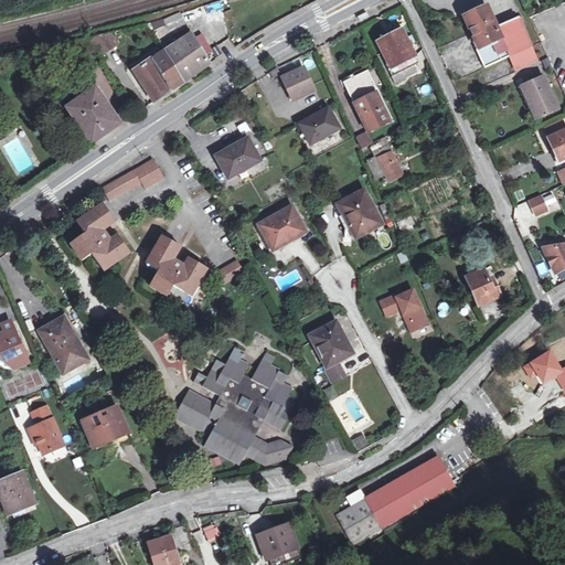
[(491,6),(465,18),(481,53),(505,42),(508,41),(501,28),(491,6)]
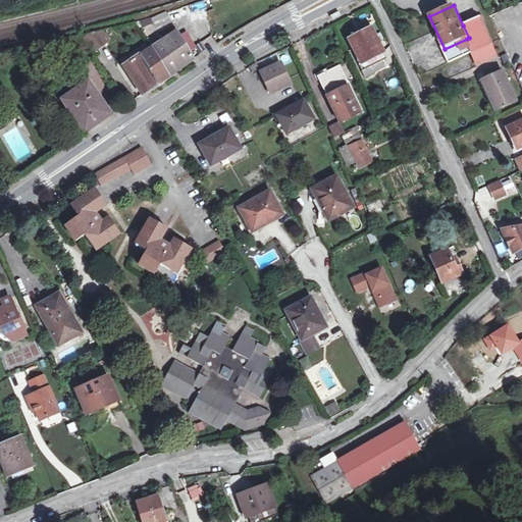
[(169,21),(165,12),(150,19),(155,29),(169,21)]
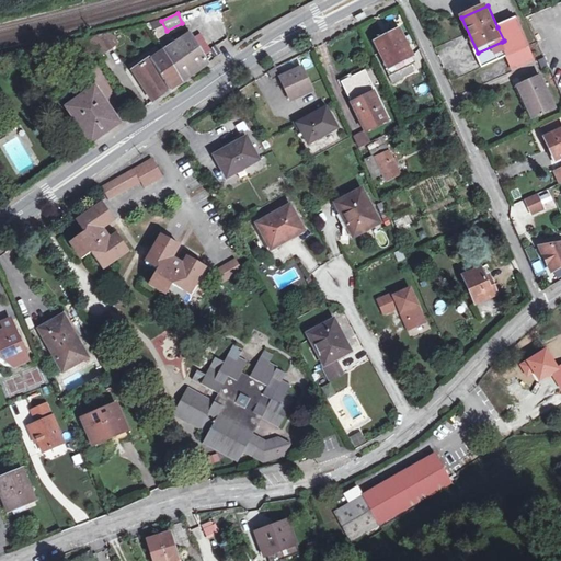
[(518,19),(497,27),(504,41),(502,42),(508,57),(510,58),(530,48),(531,48),(518,19)]
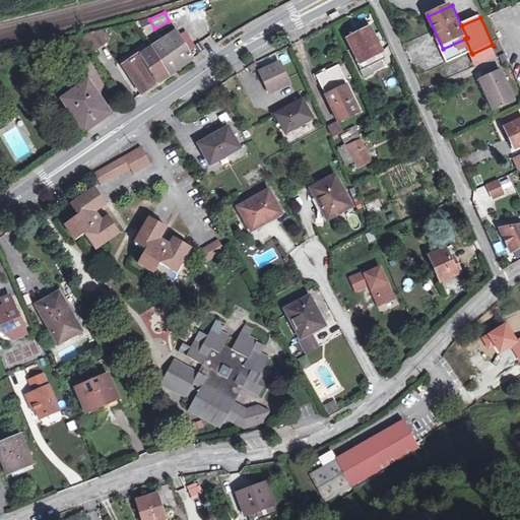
[(377,43),(374,38),(370,28),(348,40),(360,64),(358,65),(364,77),(374,72),(371,66),(381,61),(385,59),(377,43)]
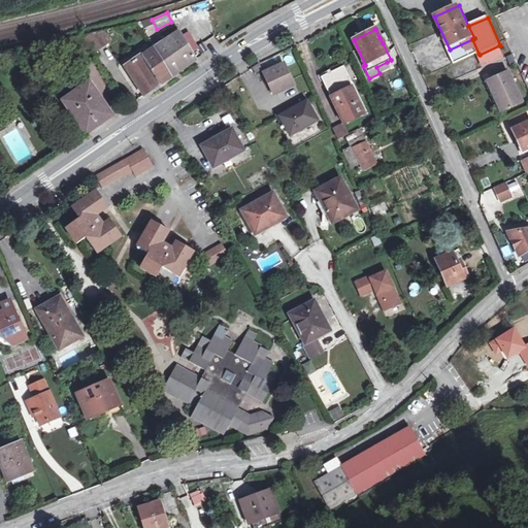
[(104,31),(97,33),(104,43),(110,40),(104,31)]
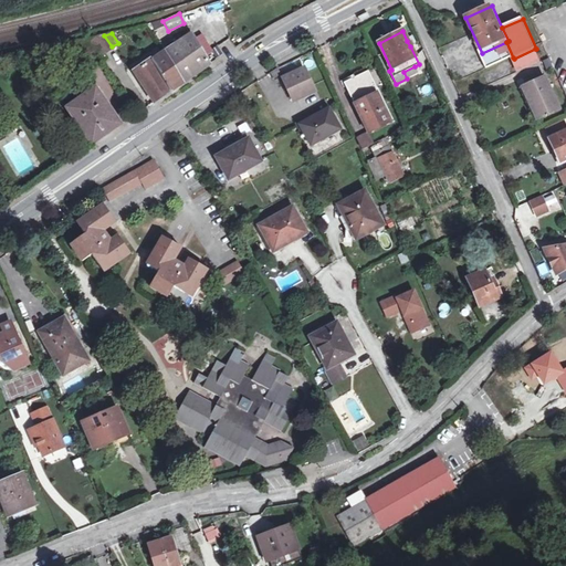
[(190,34),(163,52),(182,83),(209,65),(190,34)]
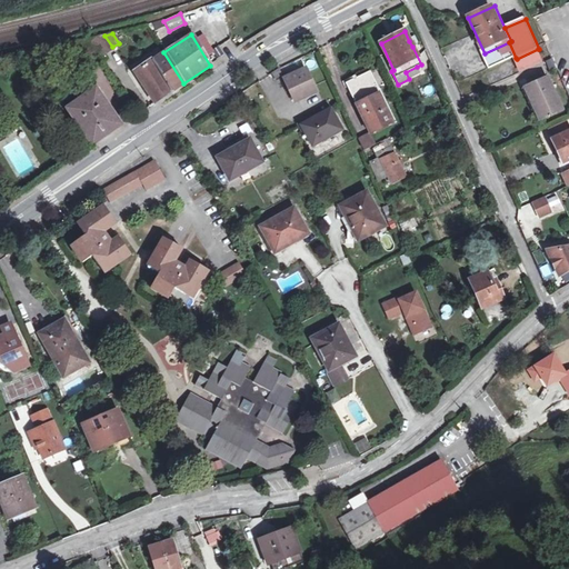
[(105,52),(112,47),(105,36),(95,38),(105,52)]
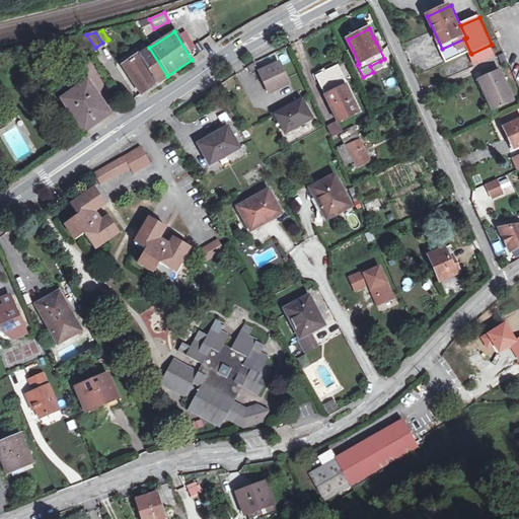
[(91,51),(95,48),(86,34),(81,35),(91,51)]
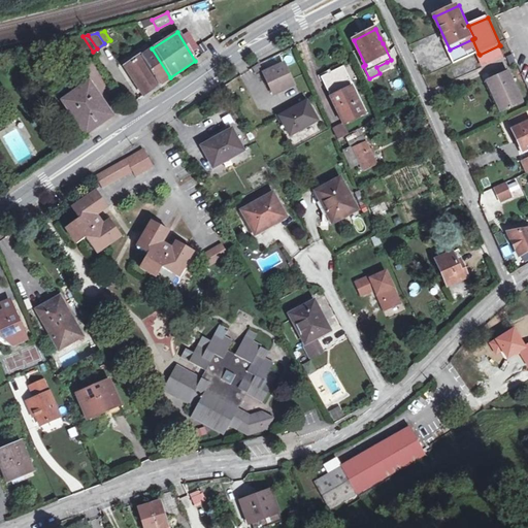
[(80,36),(70,39),(79,52),(88,46),(80,36)]
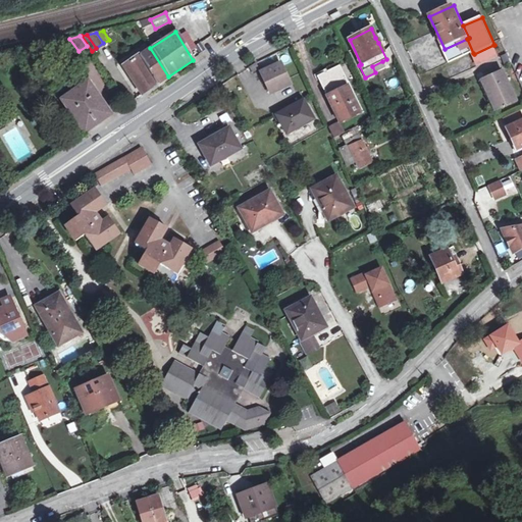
[(79,51),(69,39),(59,41),(70,57),(79,51)]
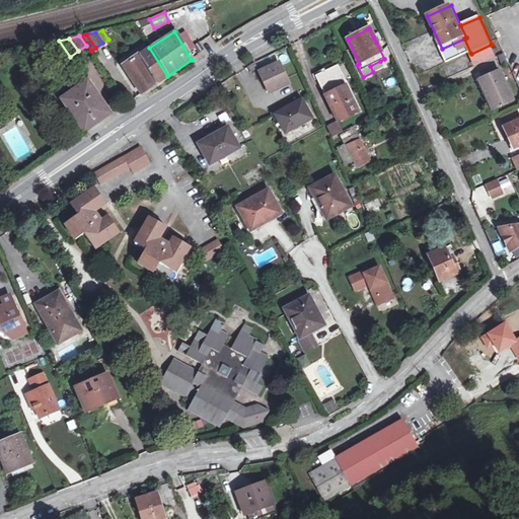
[(470,53),(464,39),(442,49),(448,63),(470,53)]
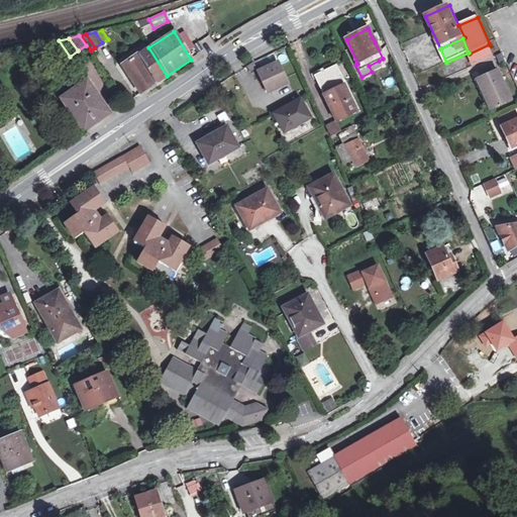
[(489,44),(470,54),(475,65),(494,57),(489,44)]
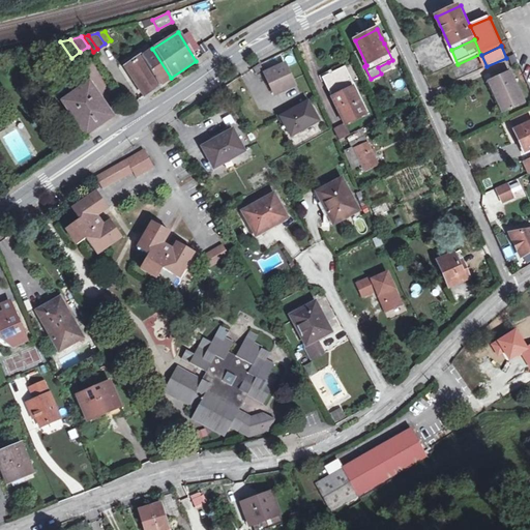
[(171,78),(152,49),(124,68),(143,96),(171,78)]
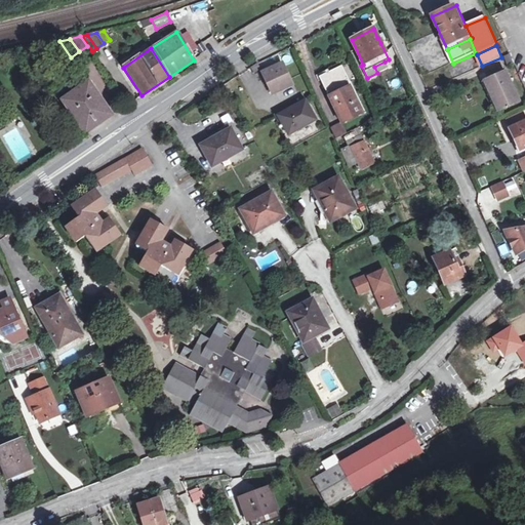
[(374,67),(377,73),(389,68),(385,62),(374,67)]
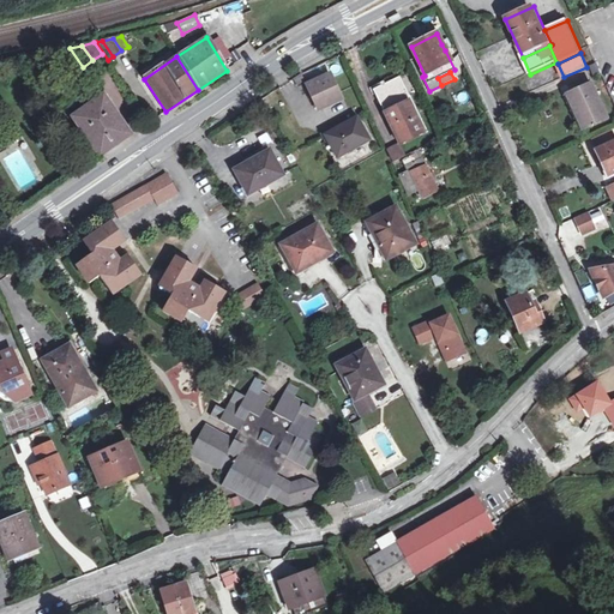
[(293,79),(296,85),(305,82),(301,74),(293,79)]
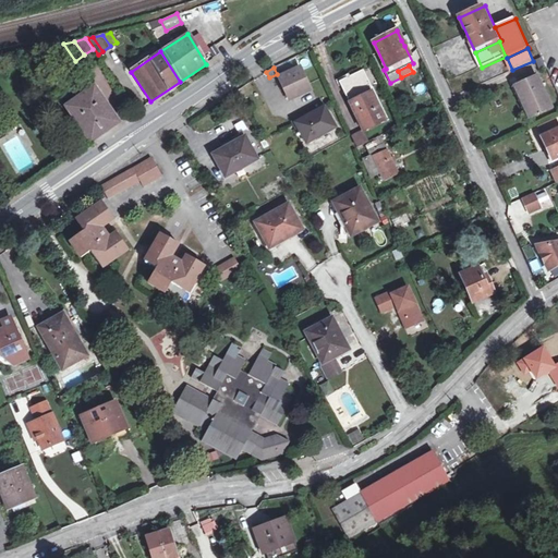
[(294,88),(298,95),(310,89),(300,70),(288,74),(287,72),(277,76),(284,93),(294,88)]
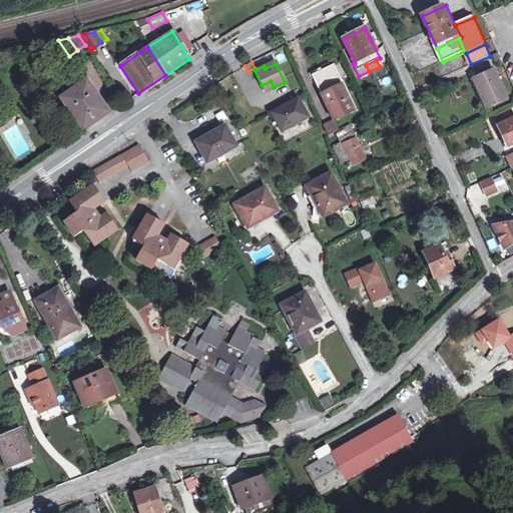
[(342,80),(340,81),(335,69),(321,74),(320,71),(318,72),(321,77),(315,80),(334,120),(357,110),(342,80)]
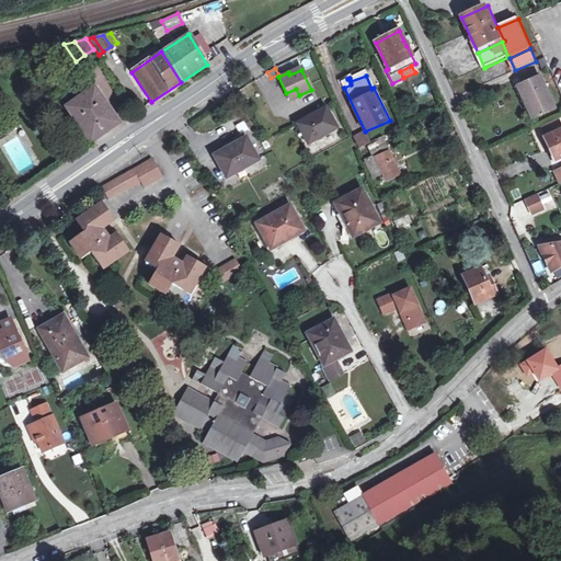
[(540,77),(521,86),(528,103),(526,104),(533,118),(556,109),(540,77)]
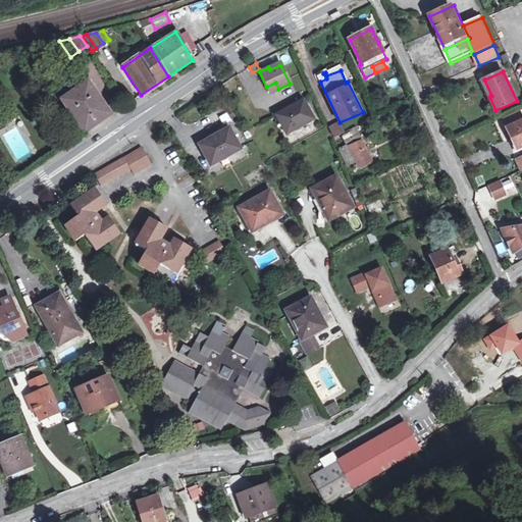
[(491,96),(484,80),(479,83),(493,112),(496,110),(489,97),(491,96)]
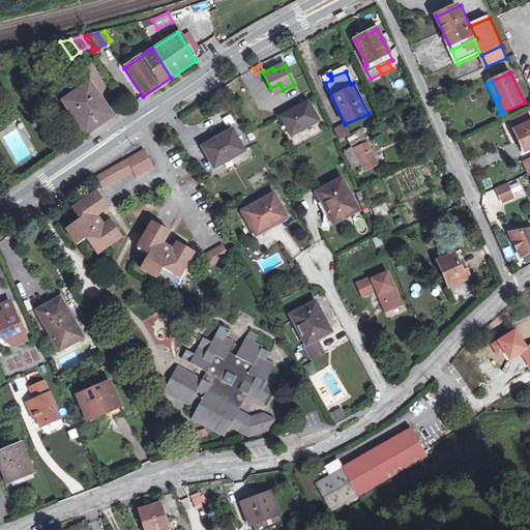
[(70,95),(61,101),(85,137),(113,117),(89,83),(70,95)]
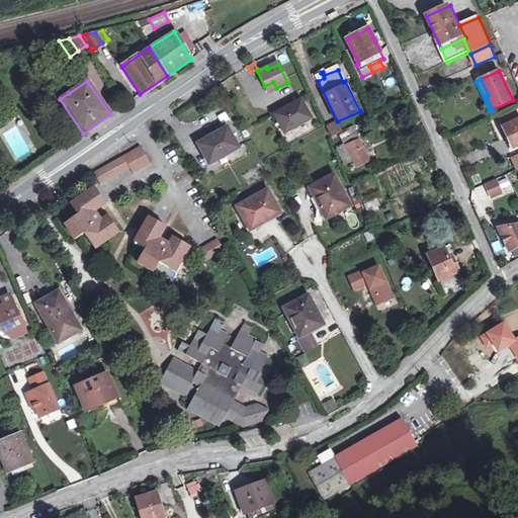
[(273,82),(264,86),(267,92),(276,88),(273,82)]
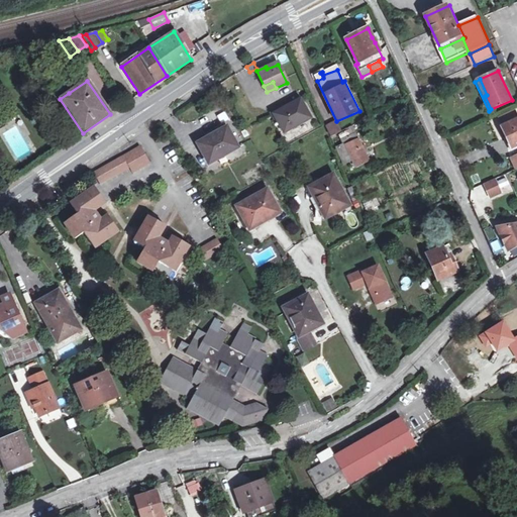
[(382,96),(386,106),(405,97),(401,88),(382,96)]
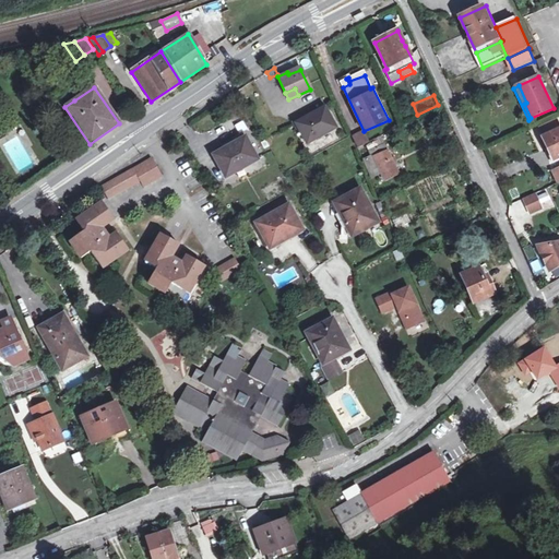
[(295,123),(306,144),(335,128),(324,107),(295,123)]
